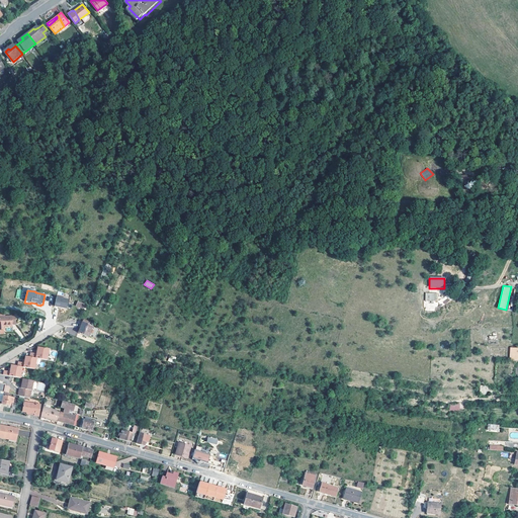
[(57,296),(55,307),(67,309),(69,299),(57,296)]
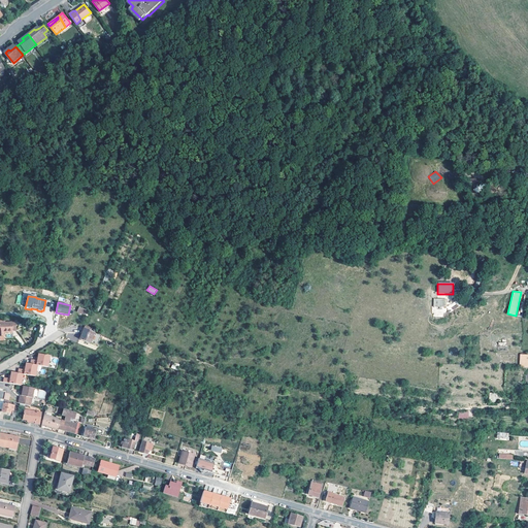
[(443,312),(447,312),(447,307),(440,307),(433,307),(433,317),(442,317),(443,312)]
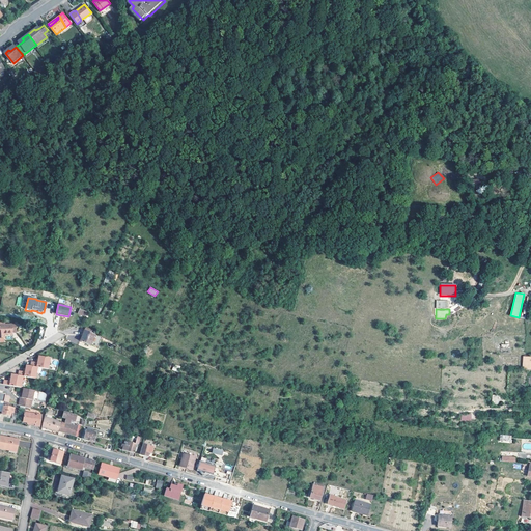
[(4,325),(4,323),(0,323),(0,336),(3,337),(3,335),(10,335),(10,333),(15,333),(14,324),(4,325)]
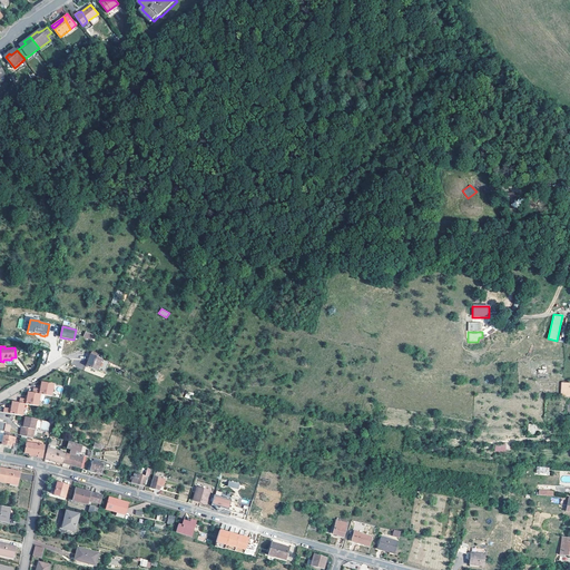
[(98,357),(90,354),(86,366),(97,371),(101,360),(98,357)]
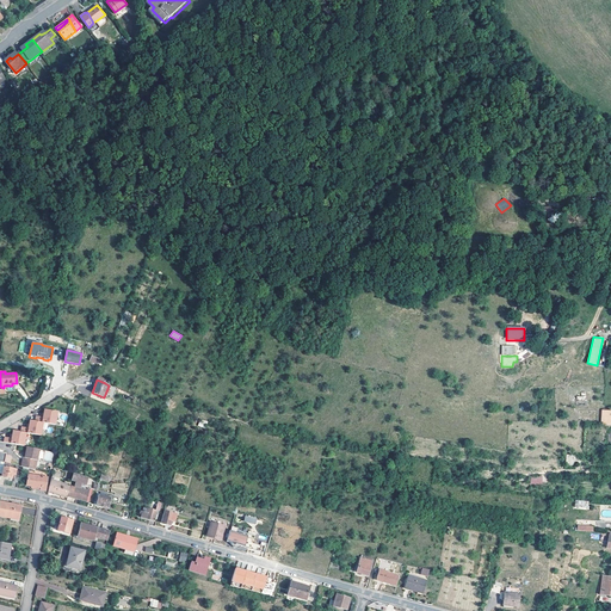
[(44,409),(43,414),(43,418),(42,418),(36,417),(36,421),(43,424),(55,426),(57,413),(44,409)]
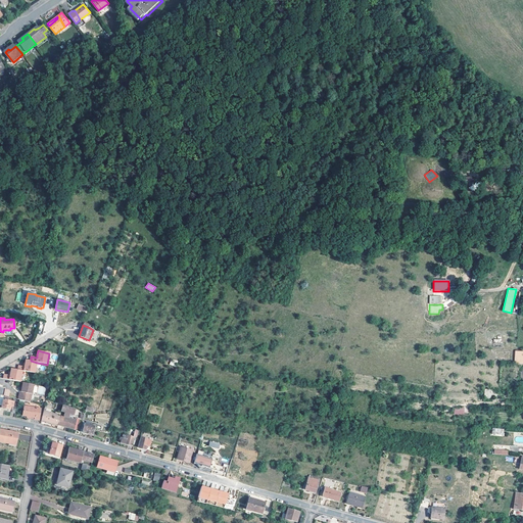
[(17,370),(22,371),(34,374),(37,363),(31,361),(26,360),(25,364),(25,367),(22,367),(18,366),(17,370)]
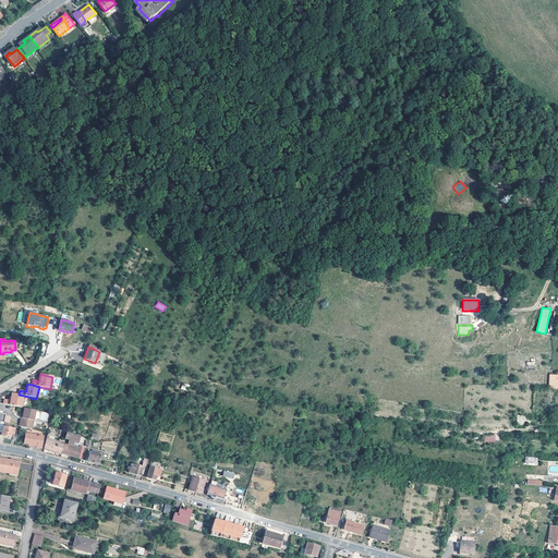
[(23,400),(11,397),(11,398),(10,401),(9,401),(3,400),(2,404),(9,405),(21,409),(23,400)]
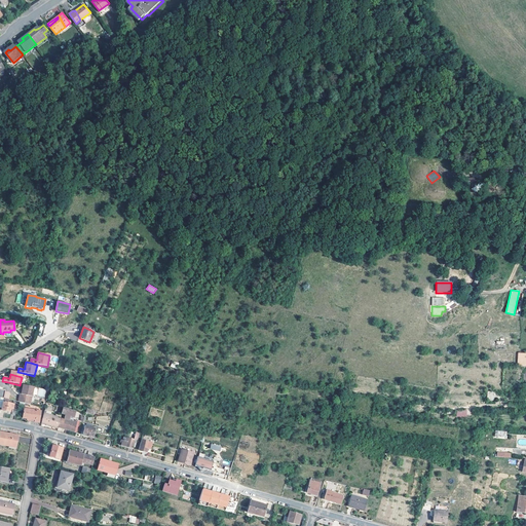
[(17,402),(20,402),(30,405),(33,388),(23,386),(22,390),(21,395),(20,395),(17,402)]
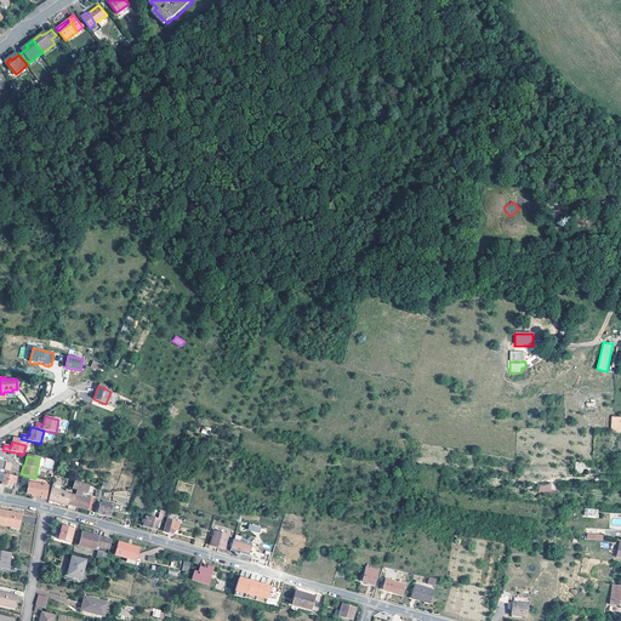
[(52,469),(55,460),(46,457),(44,468),(52,469)]
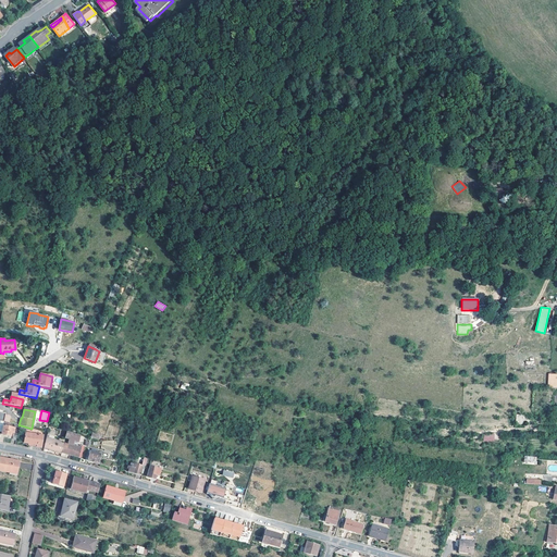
[(21,425),(19,425),(15,424),(15,429),(9,428),(10,423),(9,423),(4,422),(0,421),(0,422),(0,432),(2,433),(1,434),(11,436),(12,433),(13,433),(12,440),(17,441),(21,425)]
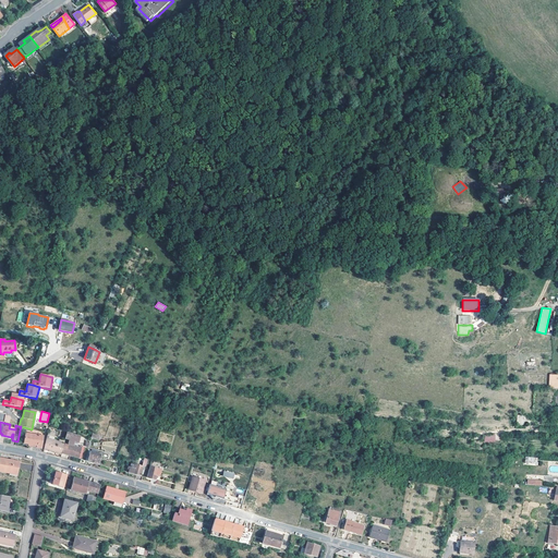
[(44,436),(26,433),(25,444),(29,444),(29,446),(33,447),(33,445),(37,446),(37,448),(41,448),(44,436)]
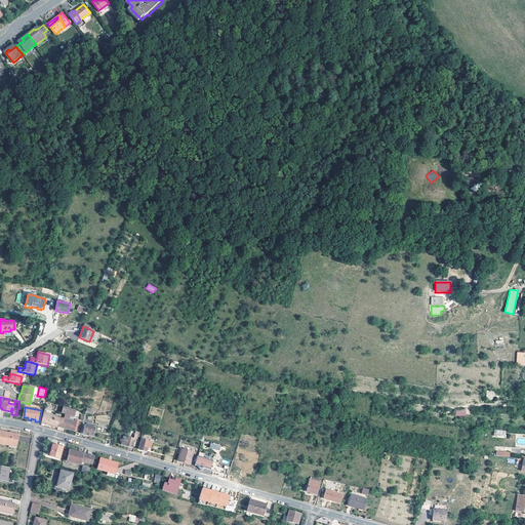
[(65,419),(61,418),(58,427),(75,432),(76,426),(72,425),(72,421),(69,420),(70,416),(74,417),(75,412),(64,408),(62,413),(66,414),(65,419)]
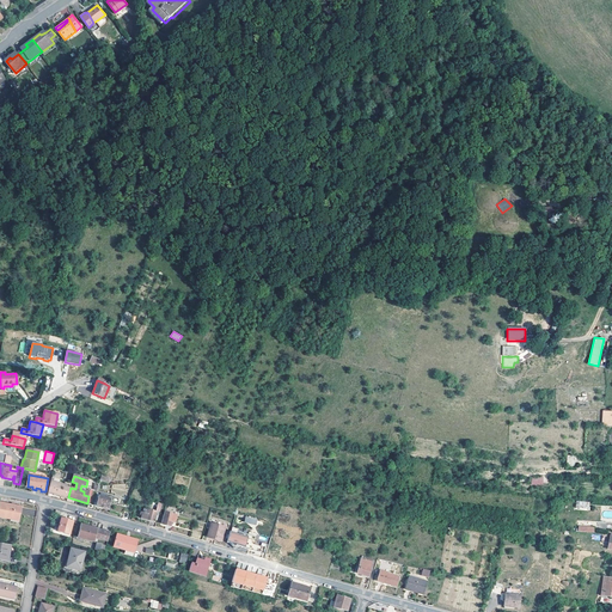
[(68,497),(71,488),(54,483),(55,478),(53,477),(48,493),(68,497)]
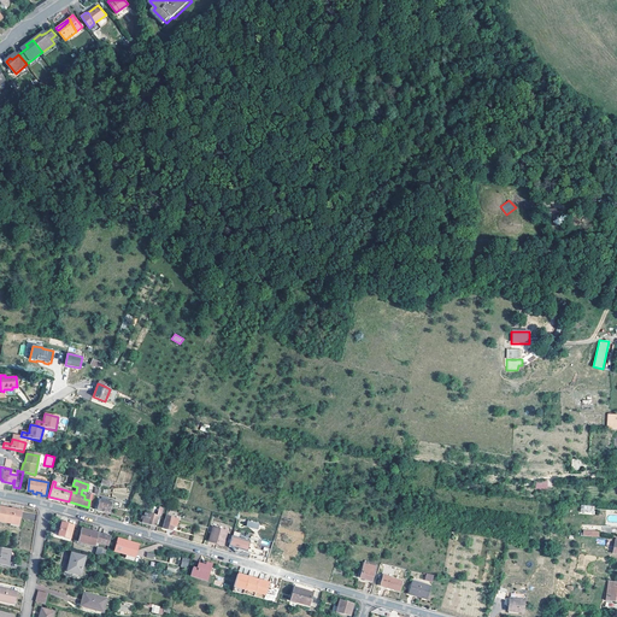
[(112,503),(99,499),(98,501),(100,503),(98,510),(109,513),(112,503)]
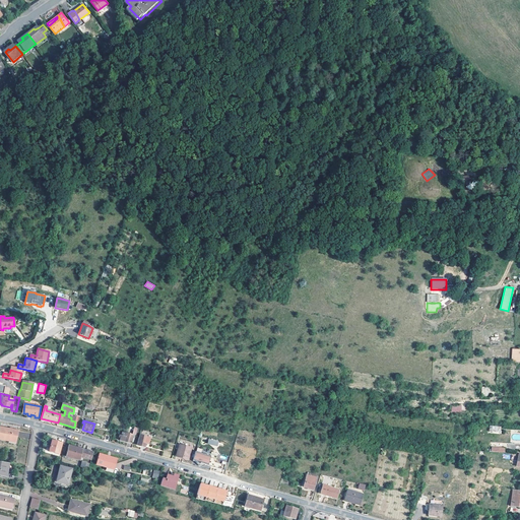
[(18,431),(0,427),(0,429),(0,439),(16,443),(18,431)]
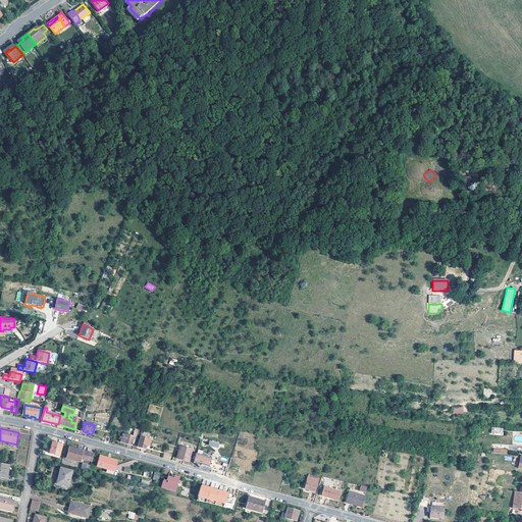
[(135,436),(126,433),(125,438),(120,436),(119,439),(121,439),(120,442),(132,446),(135,436)]
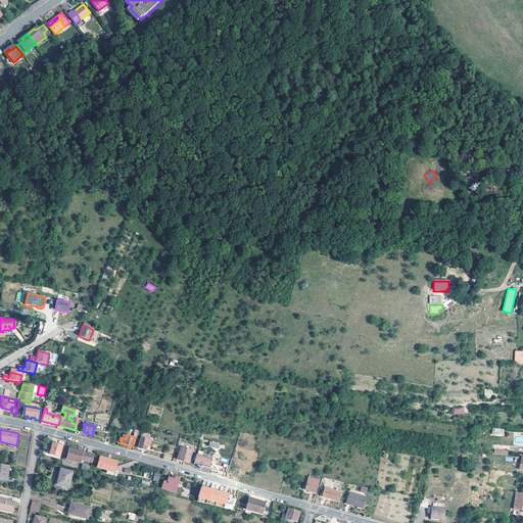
[(151,440),(141,437),(138,447),(146,450),(147,446),(150,446),(151,440)]
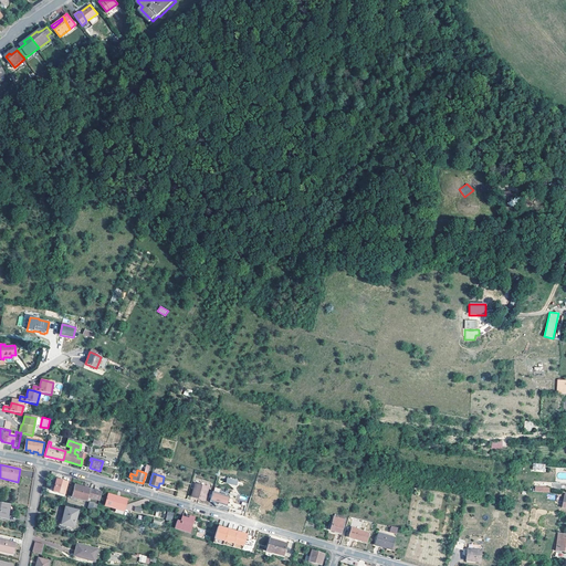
[(64,494),(67,482),(54,479),(51,488),(54,489),(53,491),(64,494)]
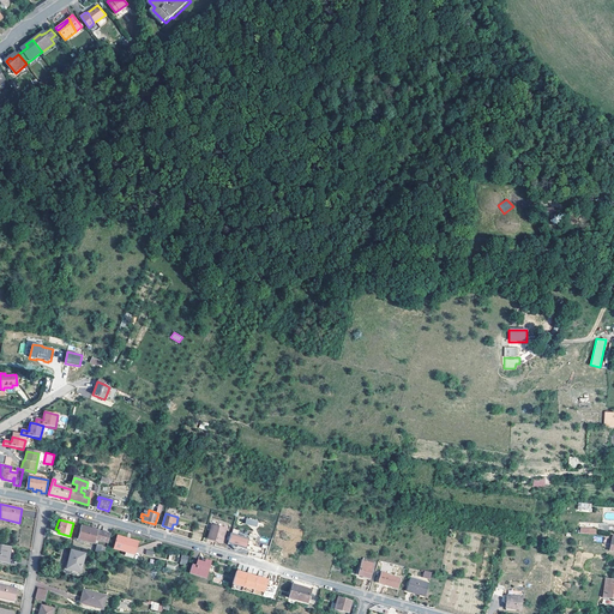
[(209,539),(222,542),(227,529),(214,525),(209,539)]
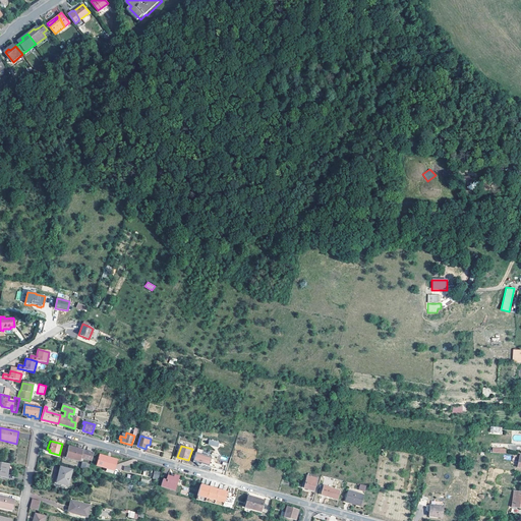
[(88,451),(77,449),(77,450),(69,449),(66,458),(80,461),(81,457),(93,460),(94,453),(88,451)]
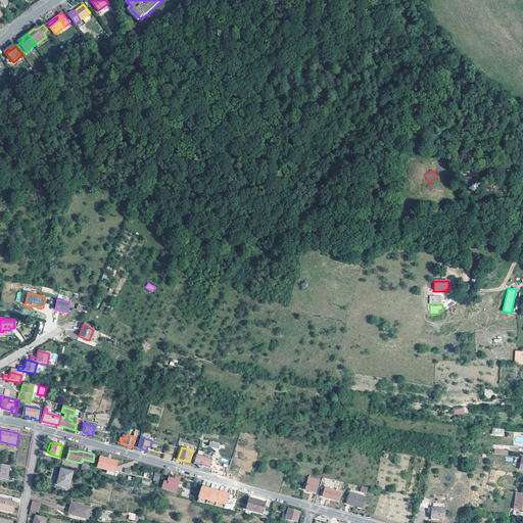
[(212,459),(197,454),(194,463),(195,463),(196,464),(197,464),(198,465),(199,466),(199,464),(202,465),(202,466),(209,468),(212,459)]
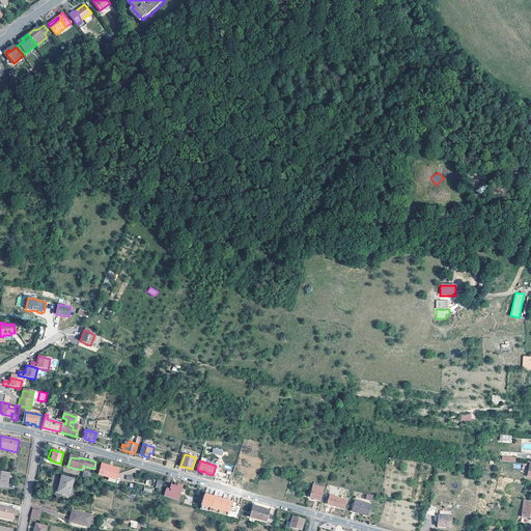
[(109,479),(116,481),(120,468),(103,464),(100,474),(109,477),(109,479)]
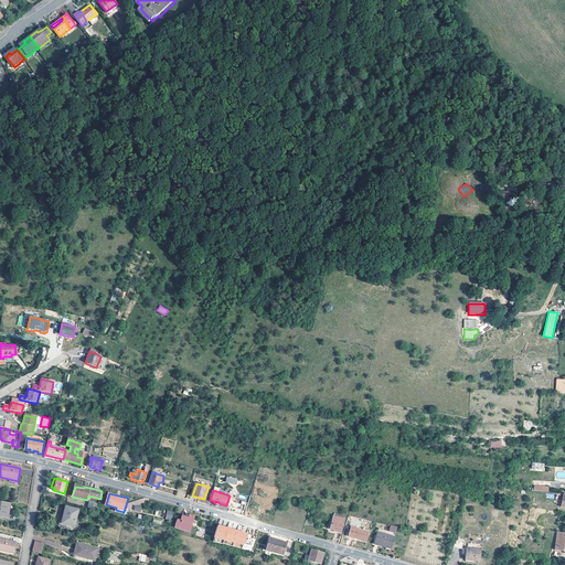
[(11,503),(0,500),(0,515),(8,518),(11,503)]
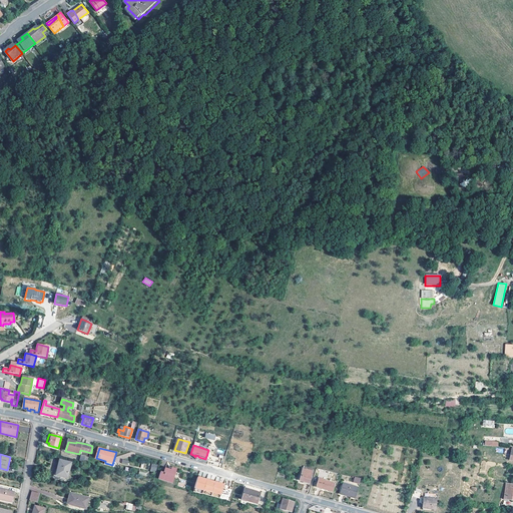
[(72,463),(60,460),(56,475),(62,476),(62,474),(67,475),(69,476),(72,463)]
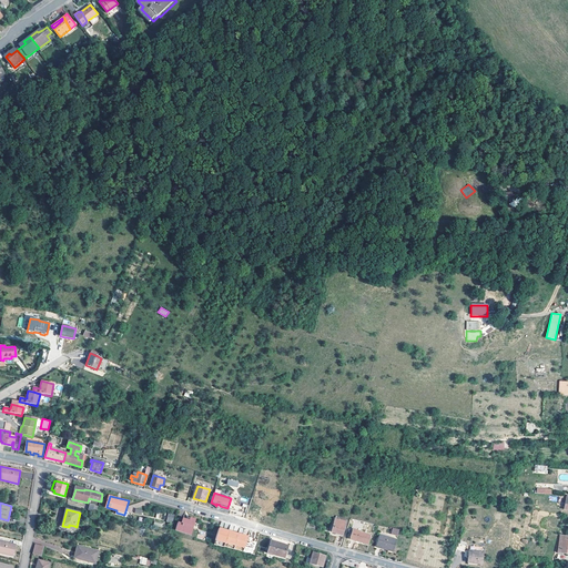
[(180,518),(178,523),(175,530),(191,535),(195,520),(190,518),(189,520),(180,518)]
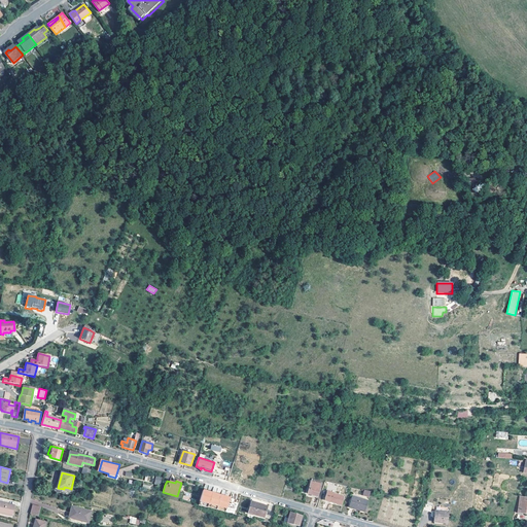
[(321,485),(311,482),(308,494),(317,497),(321,485)]
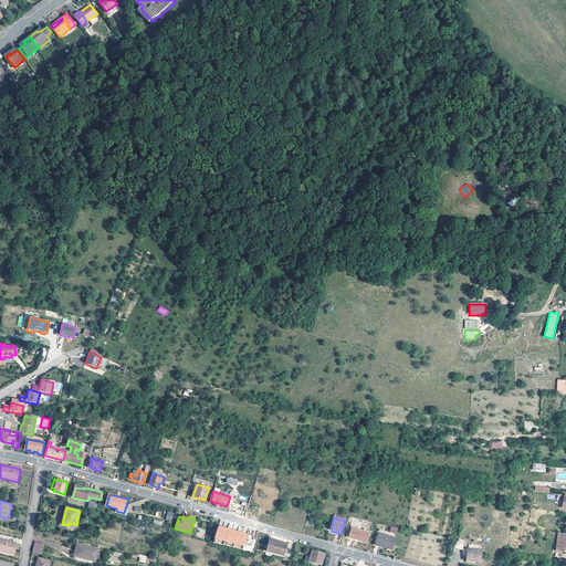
[(243,549),(248,533),(218,525),(215,538),(224,542),(223,544),(243,549)]
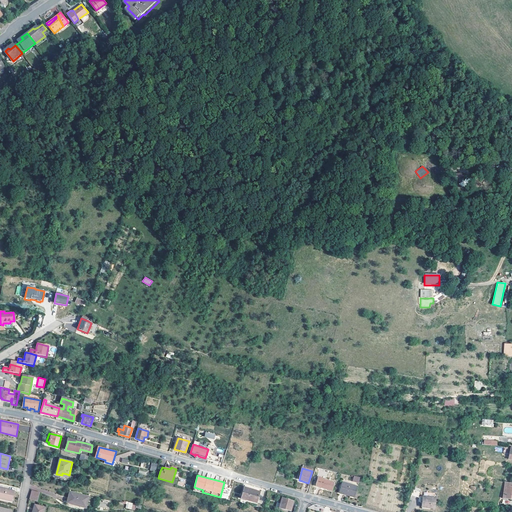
[(325,479),(319,477),(316,486),(332,491),(334,483),(325,480),(325,479)]
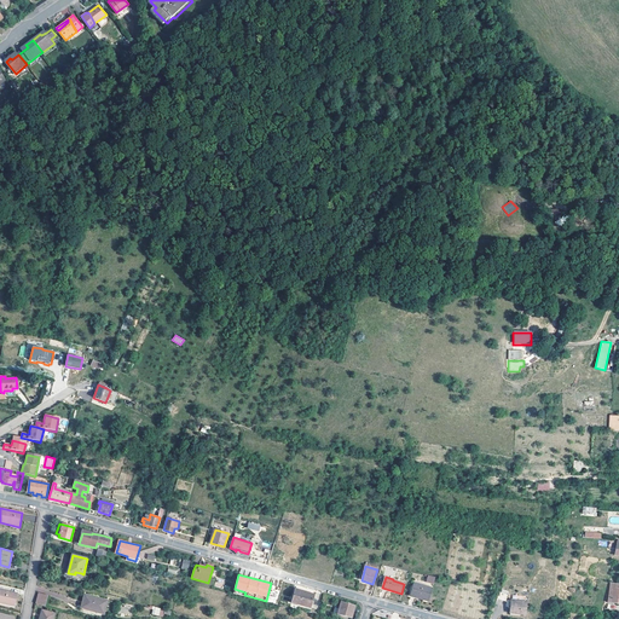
[(433,588),(415,583),(410,599),(428,603),(433,588)]
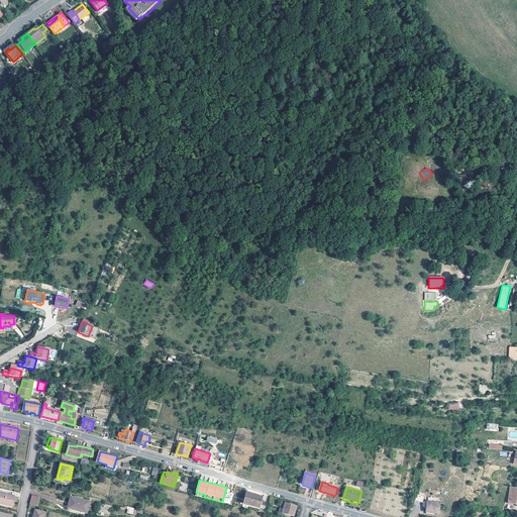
[(516,490),(510,489),(508,503),(516,504),(516,490)]
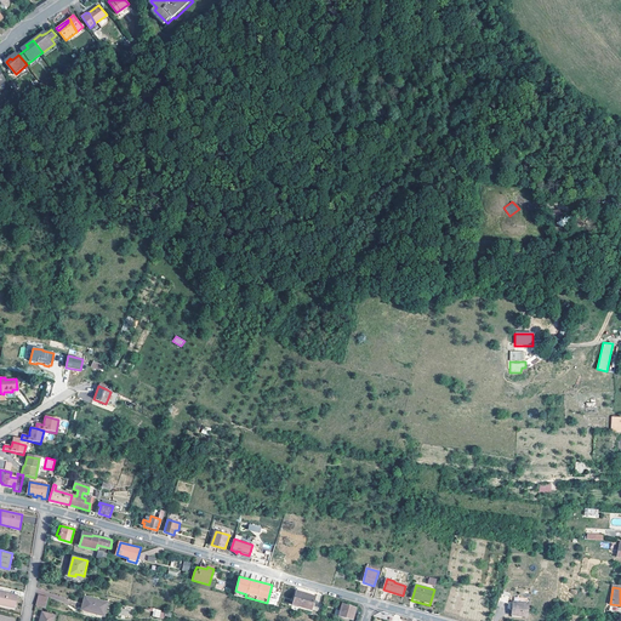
[(0,604),(15,608),(18,594),(0,590),(0,604)]
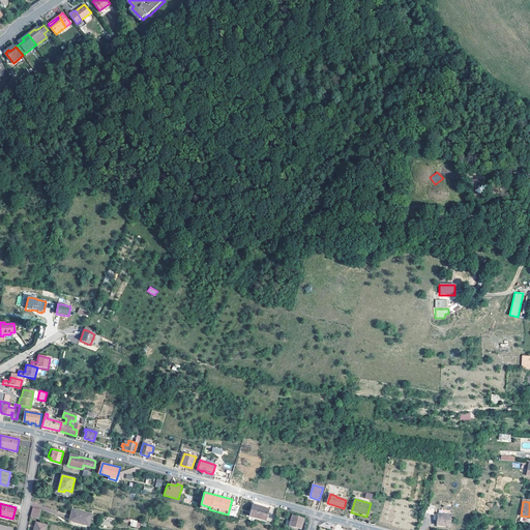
[(269,509),(254,504),(249,516),(266,521),(269,509)]
